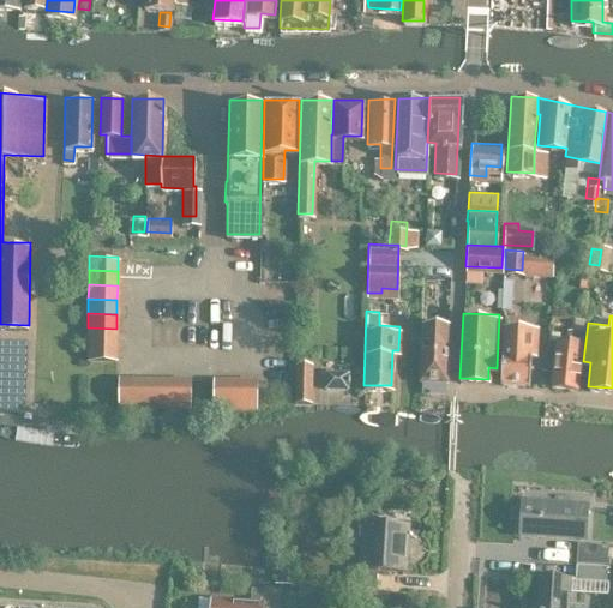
[(449,320),(448,320),(421,319),(419,377),(445,378),(449,320)]
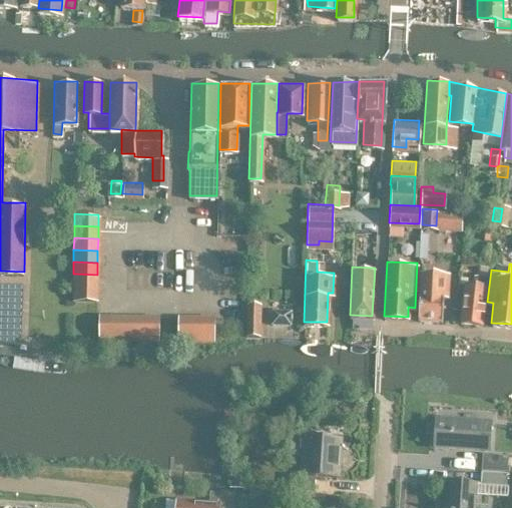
[(440,319),(442,293),(447,294),(448,269),(420,268),(417,318),(440,319)]
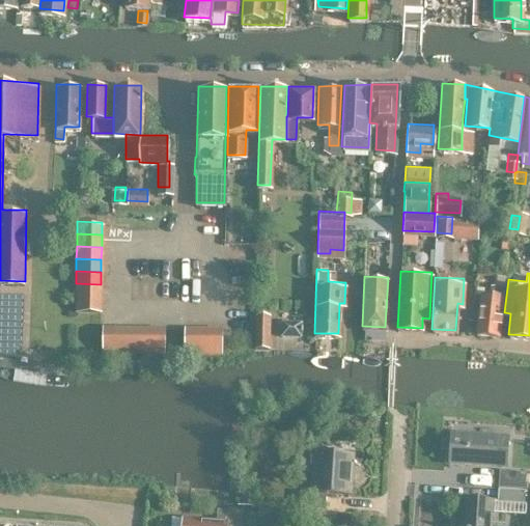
[(475,331),(498,333),(503,283),(494,282),(493,292),(480,291),(475,331)]
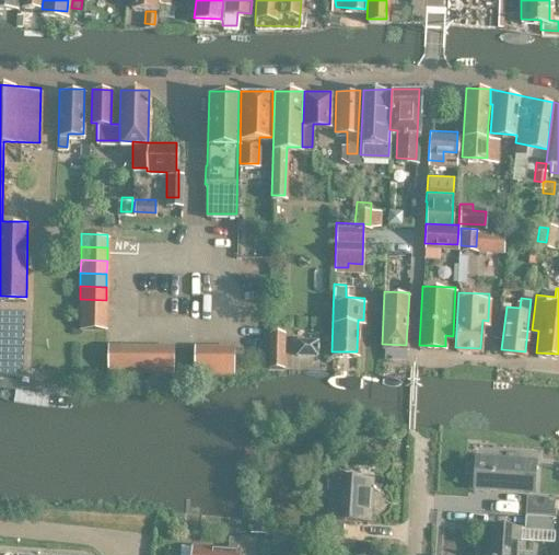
[(80,312),(106,313),(106,300),(80,299),(80,312)]
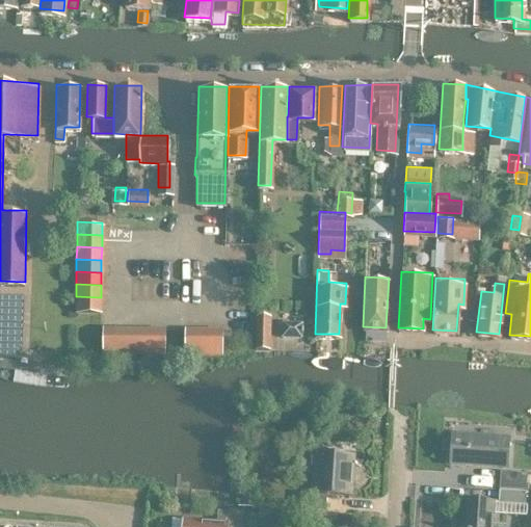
[(101,297),(76,296),(75,309),(100,310),(101,297)]
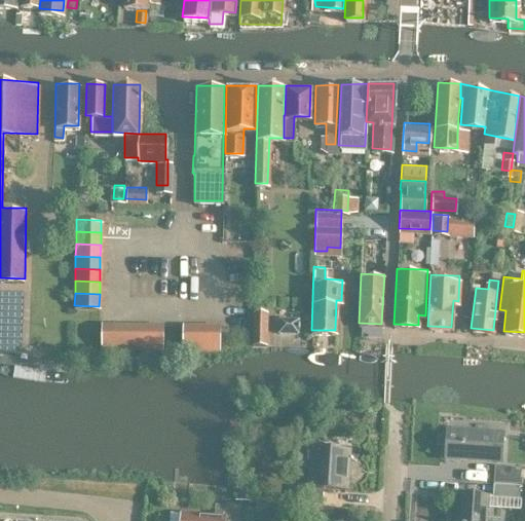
[(266,309),(253,309),(252,341),(265,342),(266,309)]
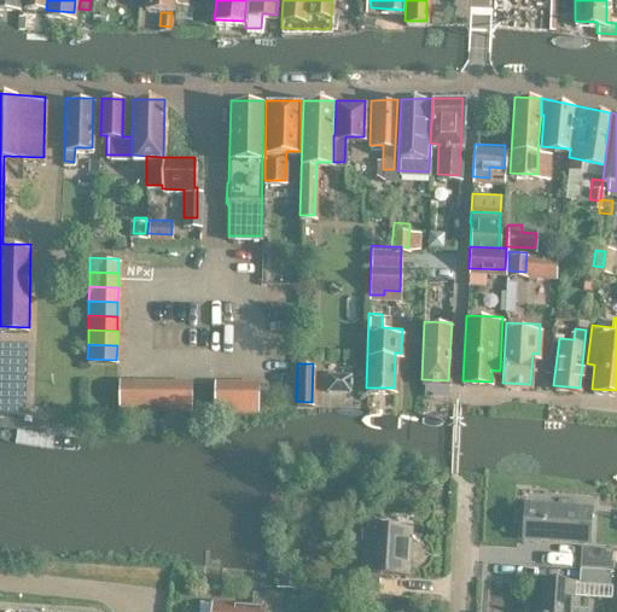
[(326,369),(325,388),(350,389),(350,371),(326,369)]
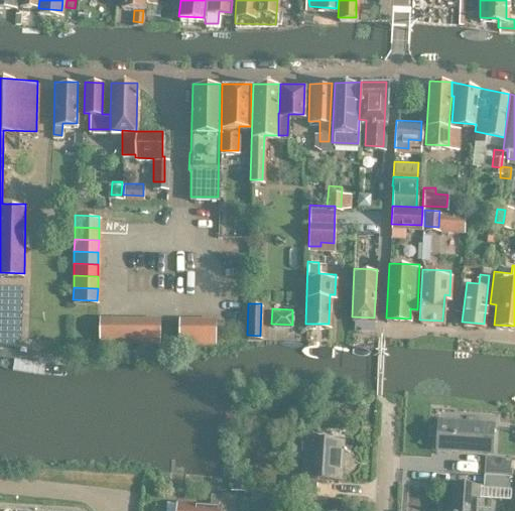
[(111,339),(111,314),(99,314),(99,339),(111,339)]
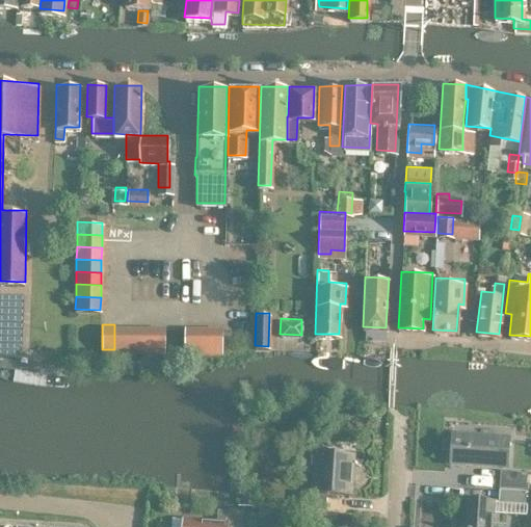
[(114,324),(114,349),(127,349),(127,324),(114,324)]
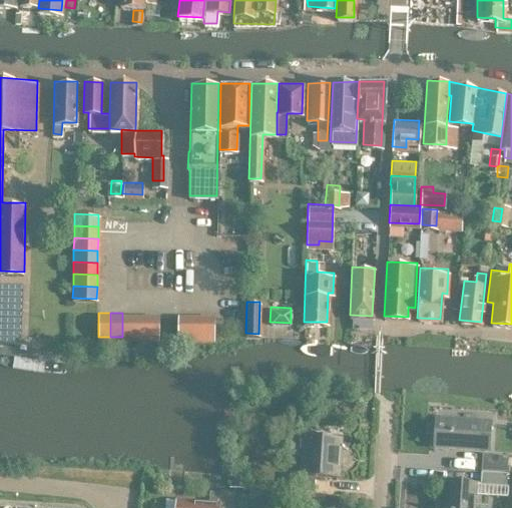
[(122,313),(122,337),(134,337),(134,313),(122,313)]
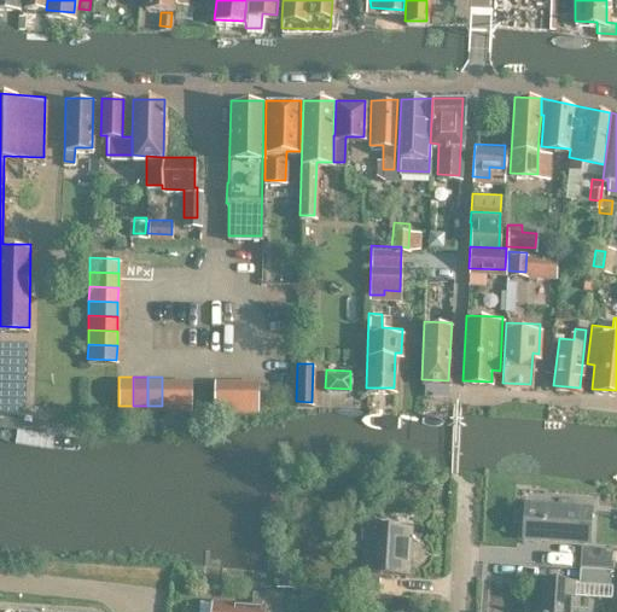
[(162,377),(162,406),(176,406),(176,377),(162,377)]
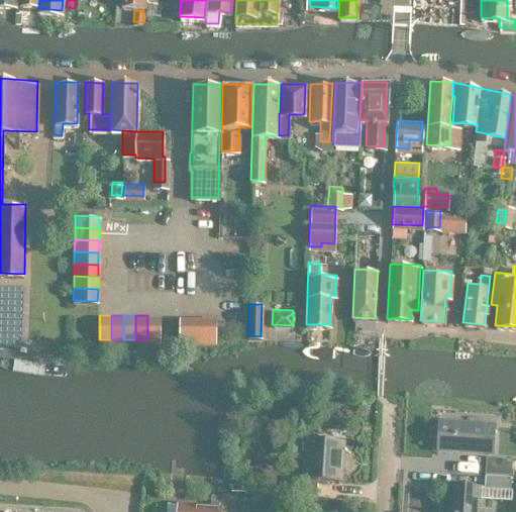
[(147,315),(147,339),(160,340),(160,316),(147,315)]
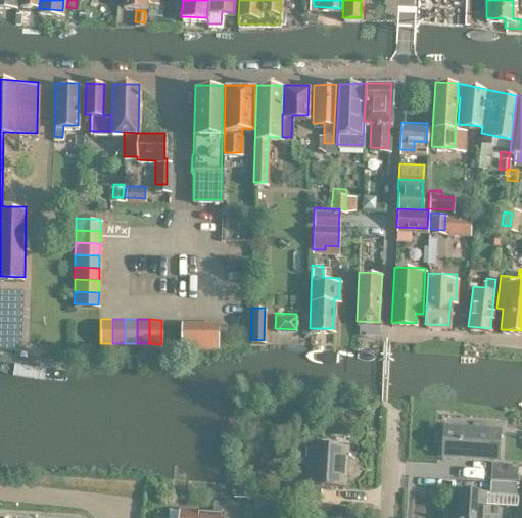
[(193,344),(193,320),(181,320),(181,344),(193,344)]
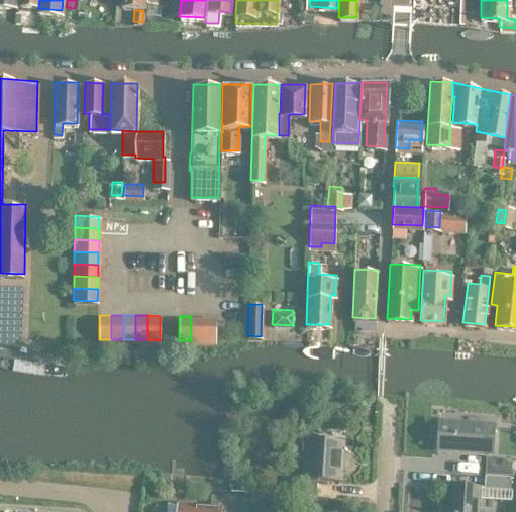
[(191,316),(191,340),(203,340),(203,316),(191,316)]
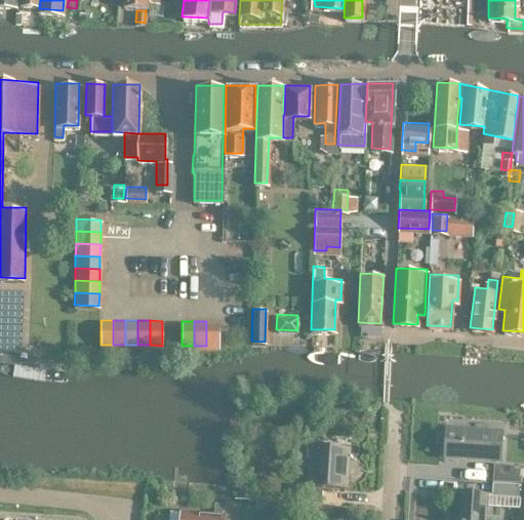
[(206,321),(206,346),(218,346),(219,321),(206,321)]
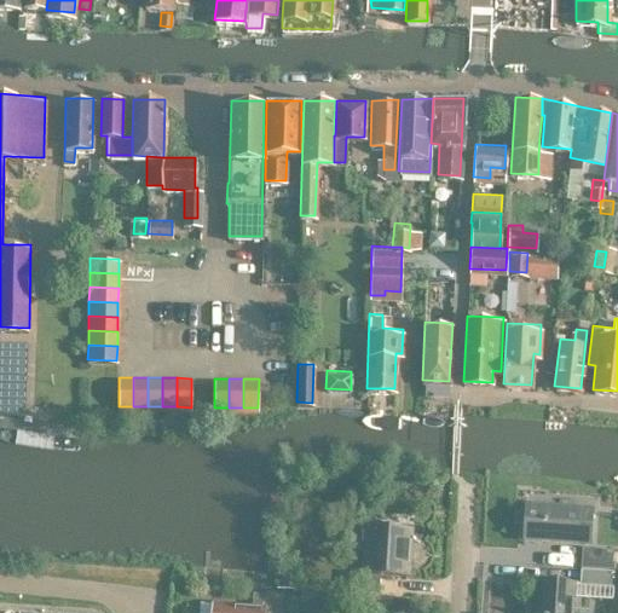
[(525,501),(523,535),(576,538),(589,539),(591,505),(578,504),(525,501)]
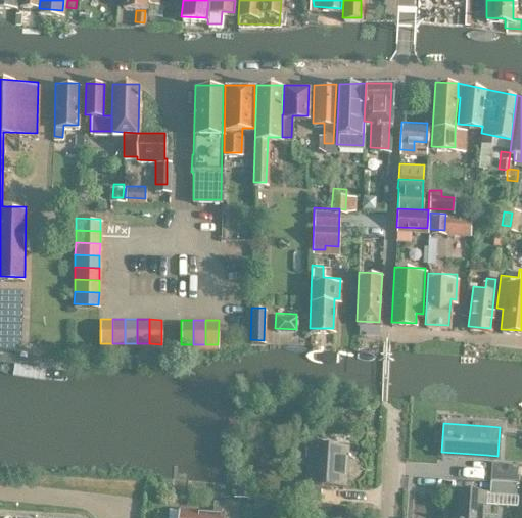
[(320,482),(344,483),(347,442),(307,439),(304,480),(294,479),(293,492),(320,495),(320,482)]
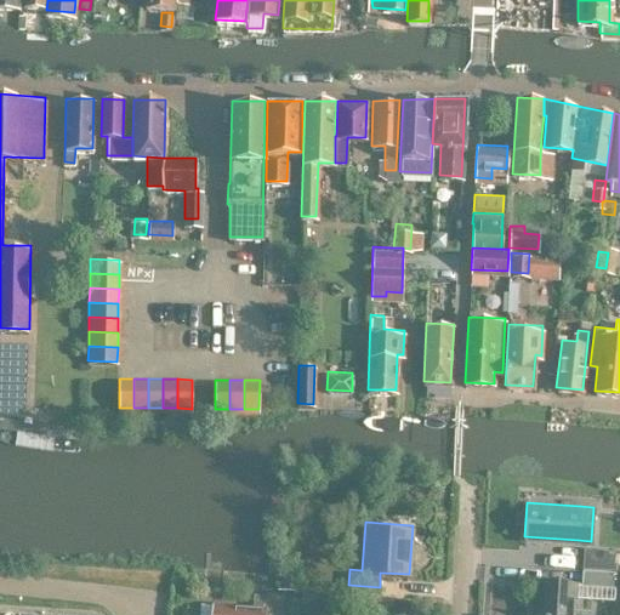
[(582,565),(612,568),(614,548),(584,546),(582,565)]
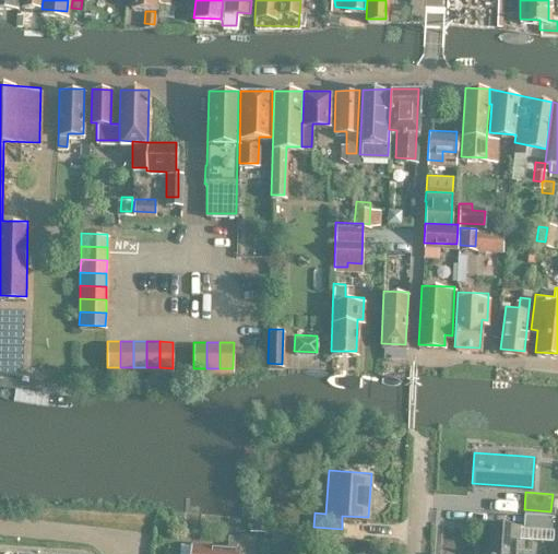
[(557,553),(557,514),(523,511),(523,525),(553,527),(550,553),(557,553)]
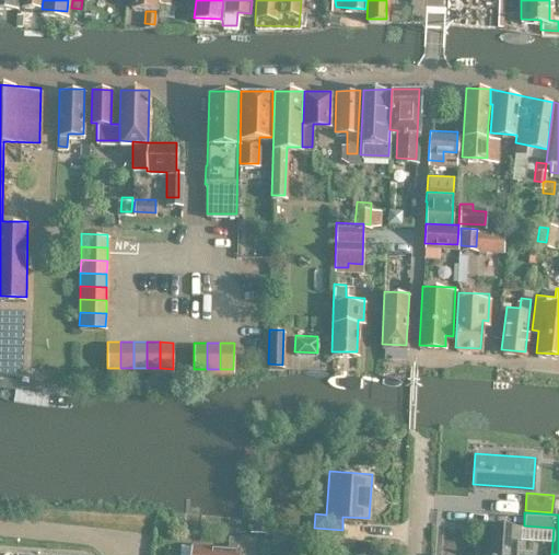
[(267,515),(252,515),(251,527),(266,528),(267,515)]
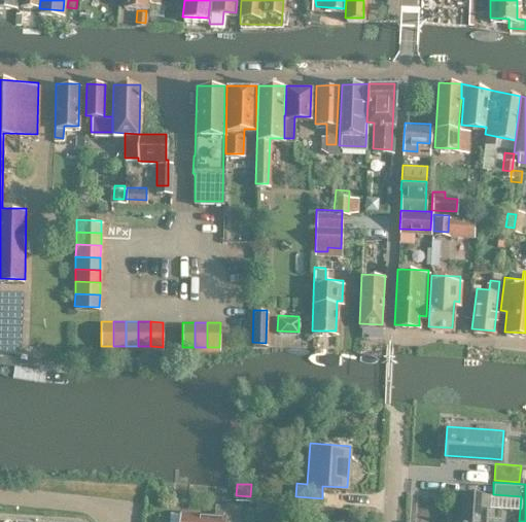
[(487,516),(489,493),(457,491),(455,521),(498,521),(499,517),(487,516)]
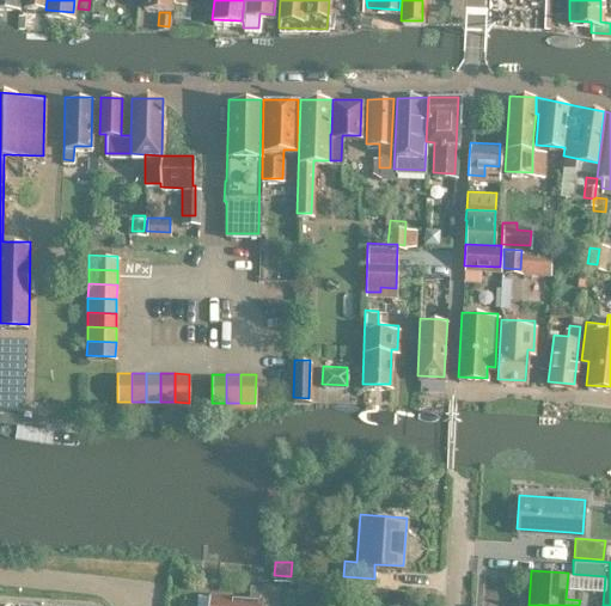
[(275,605),(277,585),(249,582),(249,594),(208,592),(207,605),(275,605)]
